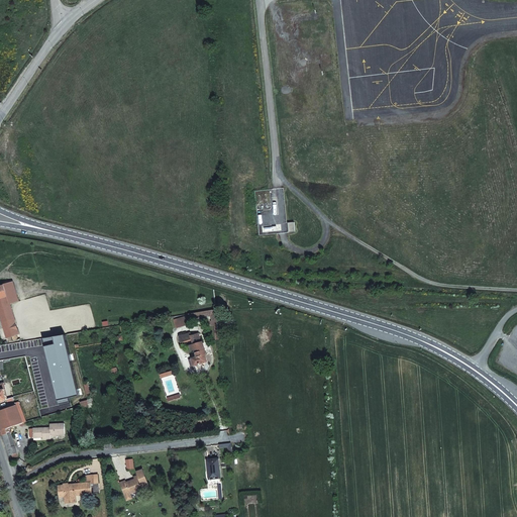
[(8,297),(0,299),(0,313),(6,312),(12,310),(10,304),(8,297)]
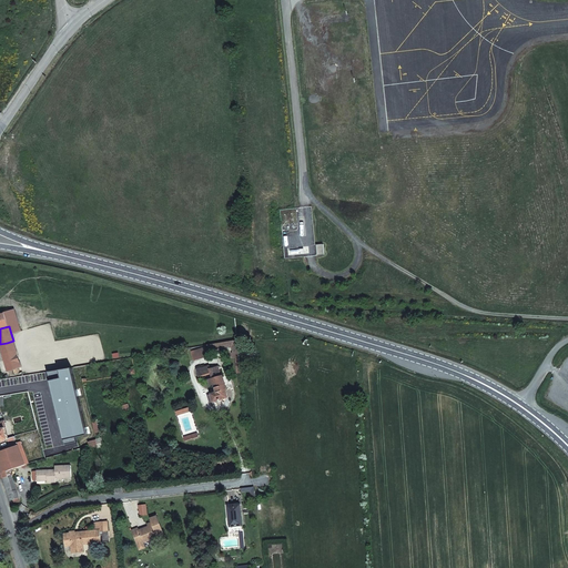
[(17,351),(13,341),(7,343),(8,347),(0,350),(2,355),(17,351)]
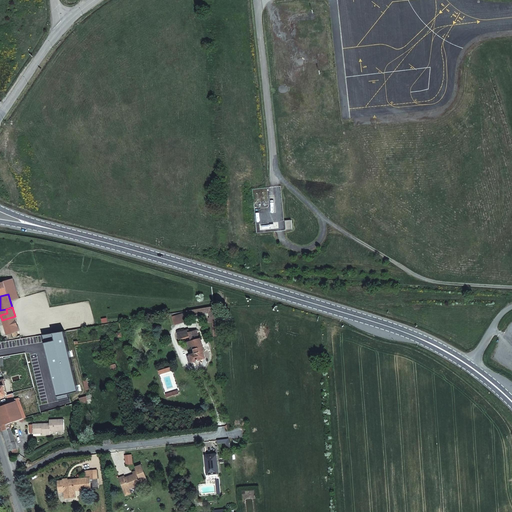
[(184,315),(172,318),(174,324),(187,321),(184,315)]
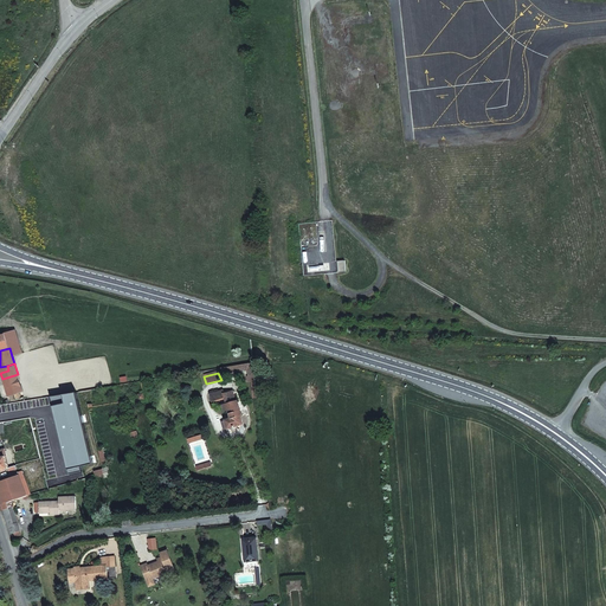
[(19,380),(18,374),(2,379),(5,385),(19,380)]
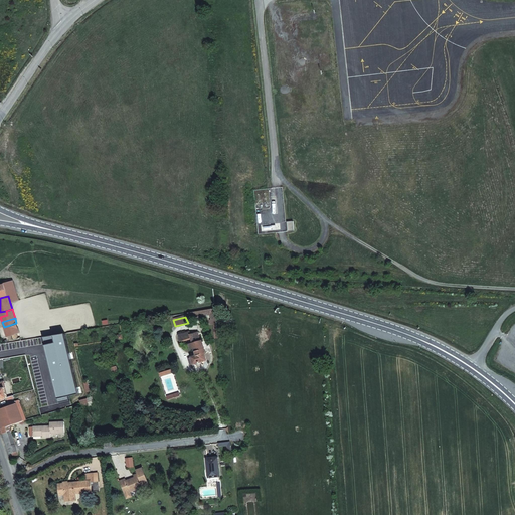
[(7,337),(19,333),(17,326),(5,330),(7,337)]
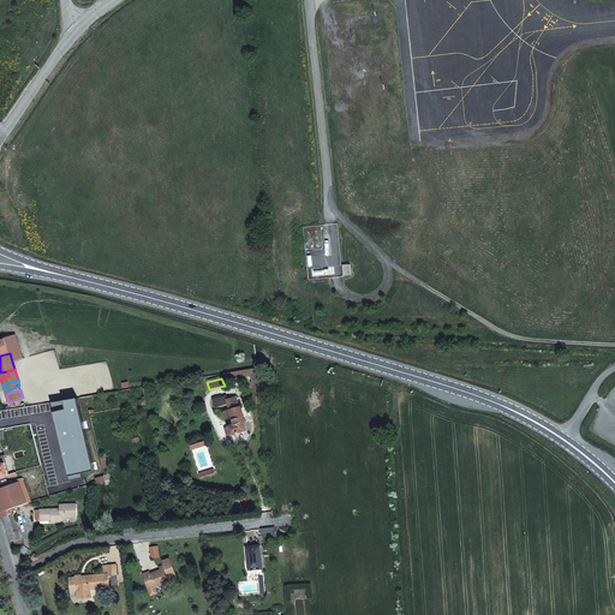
[(231,436),(248,430),(245,423),(248,422),(242,406),(239,406),(237,398),(228,400),(227,396),(213,400),(215,407),(227,404),(230,410),(226,411),(228,418),(232,417),(234,424),(228,427),(228,428),(225,428),(228,436),(231,435),(231,436)]
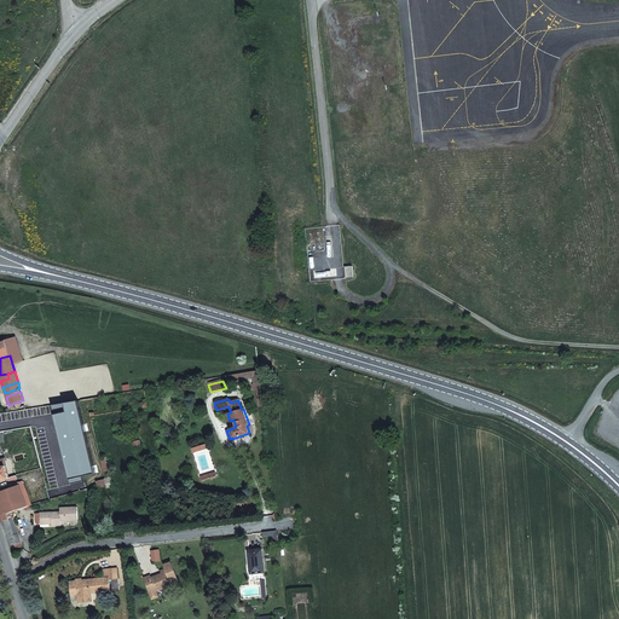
[(30,505),(30,504),(28,497),(22,484),(18,486),(25,507),(30,505)]
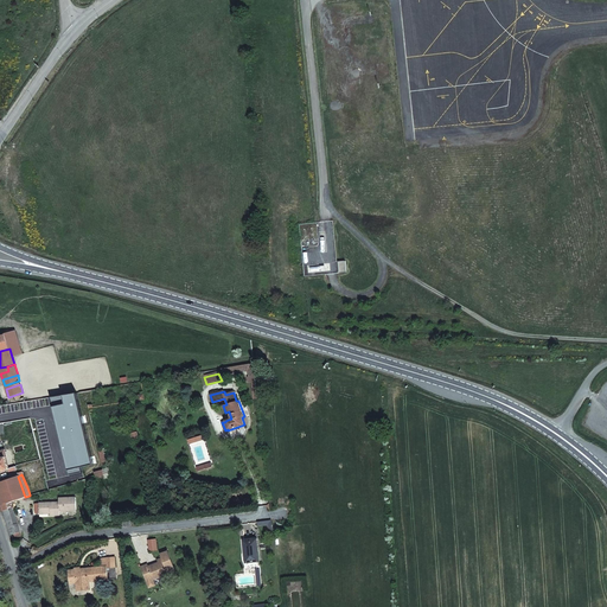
[(0,481),(0,499),(1,505),(7,504),(25,497),(18,477),(0,481)]
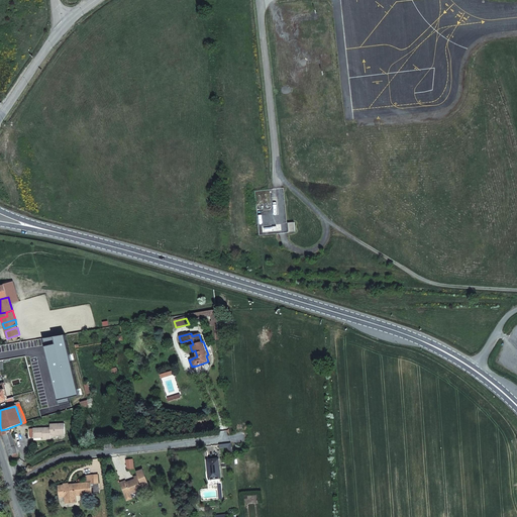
[(49,429),(32,430),(32,438),(40,438),(40,440),(50,439),(50,436),(64,436),(65,427),(49,427),(49,429)]
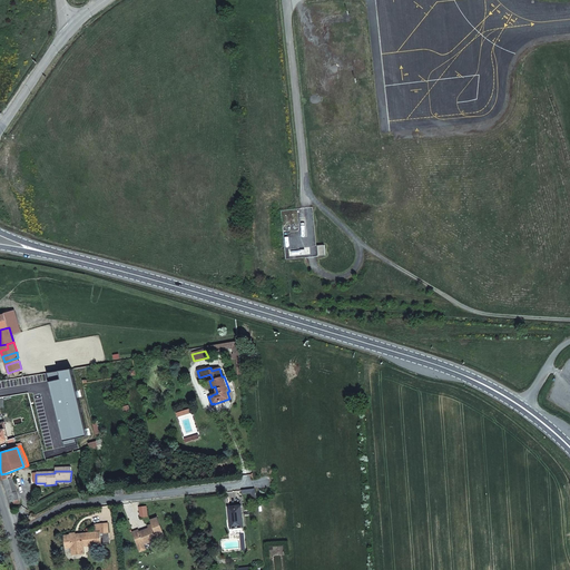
[(3,480),(10,501),(19,499),(12,478),(9,479),(3,480)]
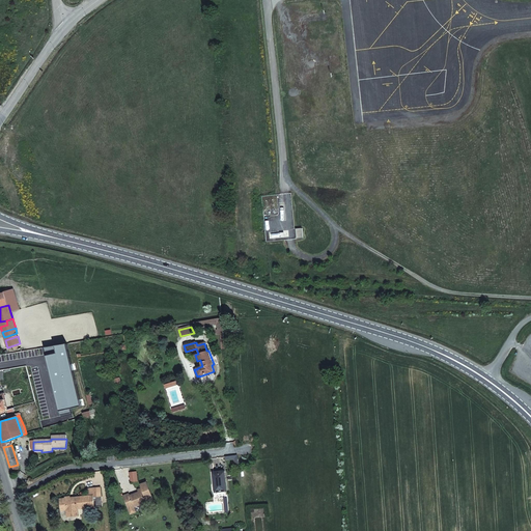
[(239,465),(238,455),(226,456),(226,459),(235,458),(235,465),(239,465)]
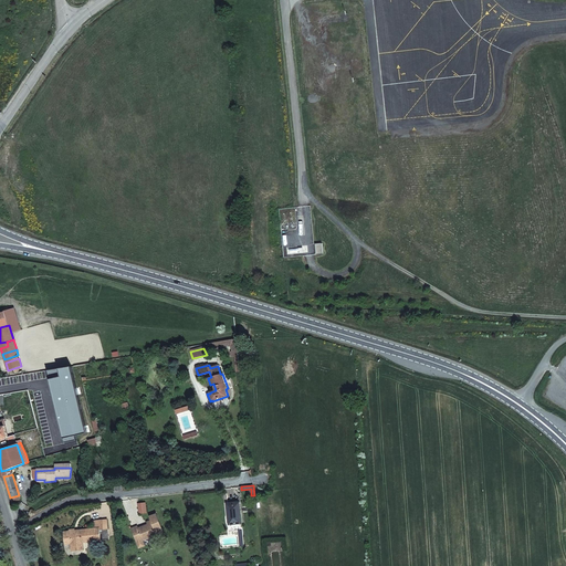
[(146,502),(138,503),(139,514),(147,514),(146,502)]
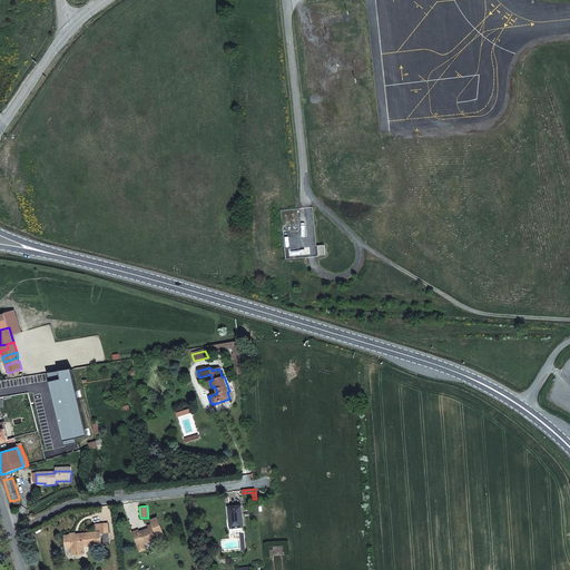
[(242,505),(228,507),(229,519),(233,518),(234,528),(243,528),(242,505)]
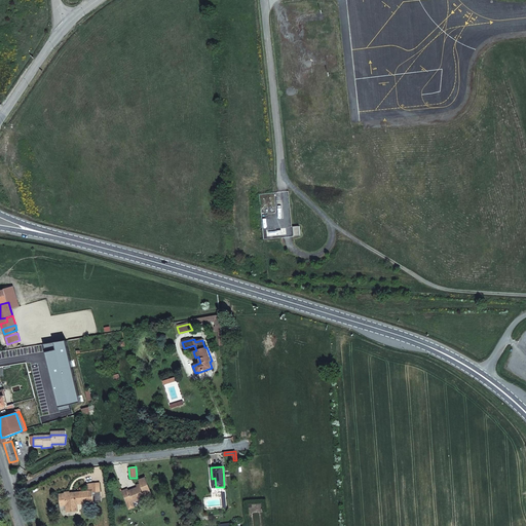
[(130,497),(133,502),(144,498),(143,496),(151,492),(146,478),(140,481),(142,486),(137,488),(138,490),(129,493),(128,491),(127,489),(122,491),(125,499),(130,497)]
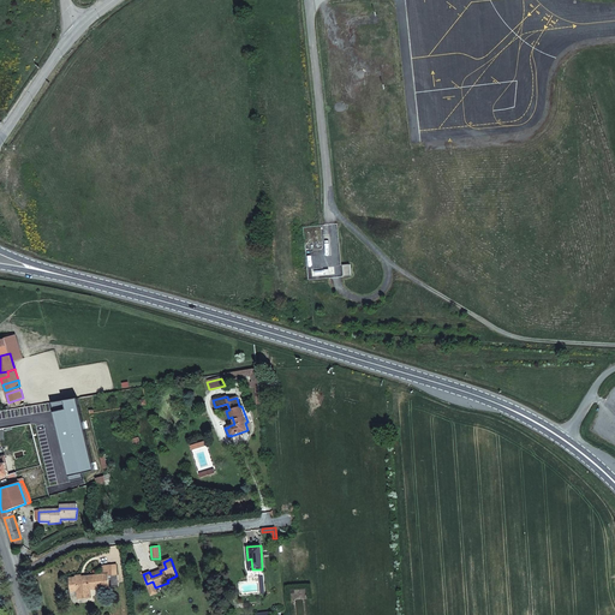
[(76,579),(70,579),(72,592),(77,591),(78,597),(91,596),(90,591),(108,589),(108,577),(117,574),(115,566),(101,567),(102,574),(83,577),(82,574),(76,575),(76,579)]
